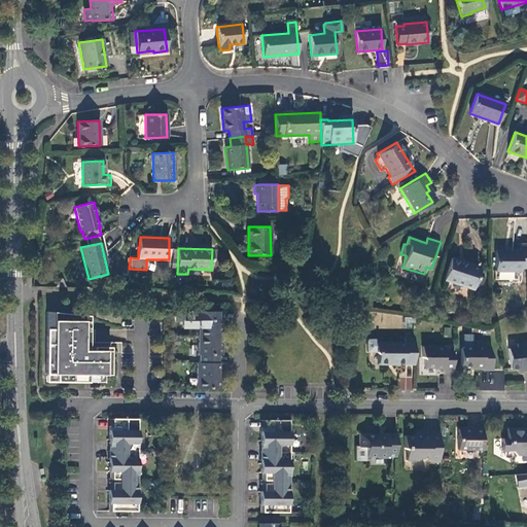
[(520,277),(520,269),(520,251),(519,251),(494,250),(494,279),(517,279),(517,277),(520,277)]
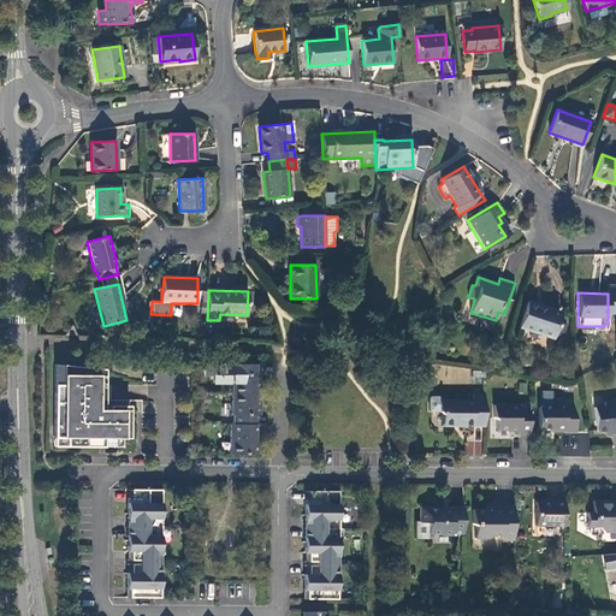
[(535,304),(528,302),(519,327),(552,338),(561,313),(545,308),(544,309),(534,307),(535,304)]
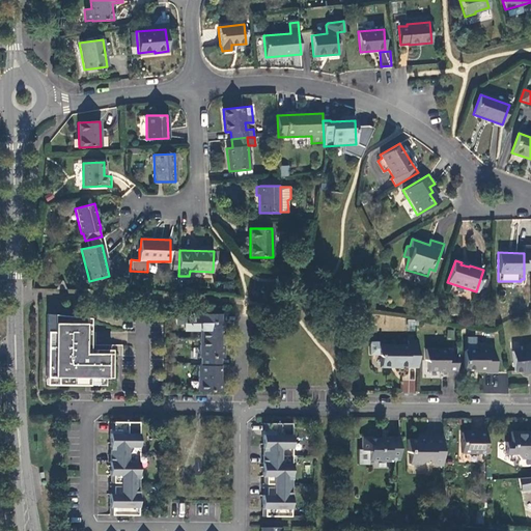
[(202,322),(200,322),(200,340),(220,340),(221,334),(220,331),(224,331),(224,322),(221,322),(221,314),(202,314),(202,322)]
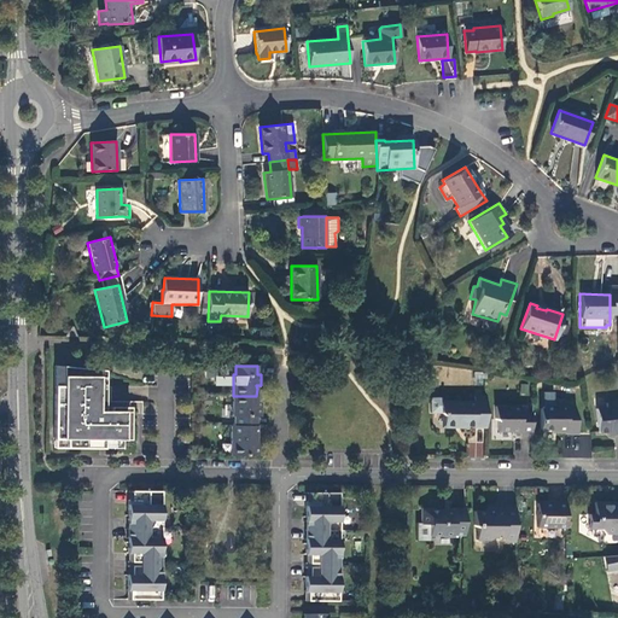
[(63,367),(63,386),(54,386),(54,439),(66,439),(66,448),(97,449),(98,439),(121,441),(129,441),(129,423),(104,421),(104,371),(63,367)]
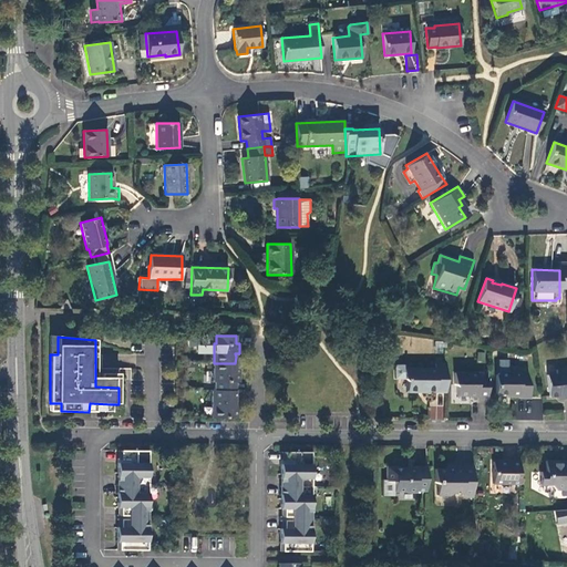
[(215,391),(235,391),(235,382),(238,382),(238,373),(235,373),(235,363),(214,363),(213,382),(215,382),(215,391)]
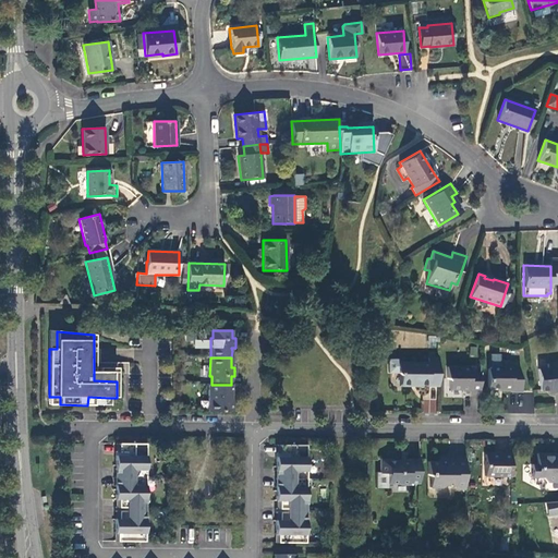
[(438,386),(439,358),(428,358),(428,363),(398,363),(398,373),(400,376),(400,386),(411,386),(412,385),(428,385),(427,386),(438,386)]
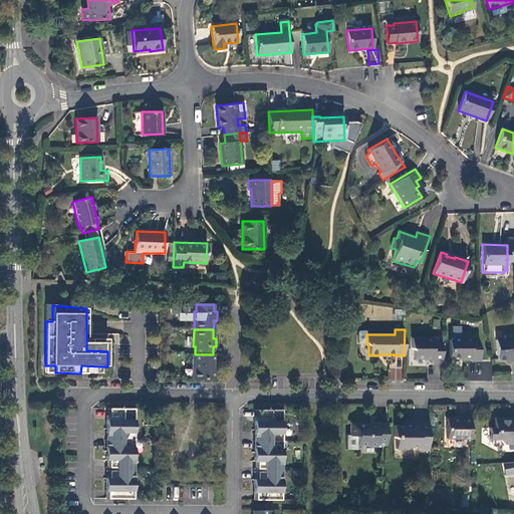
[(480,361),(478,338),(470,338),(470,334),(460,334),(460,338),(452,338),(449,340),(449,356),(452,358),(462,359),(462,360),(470,360),(470,361),(480,361)]
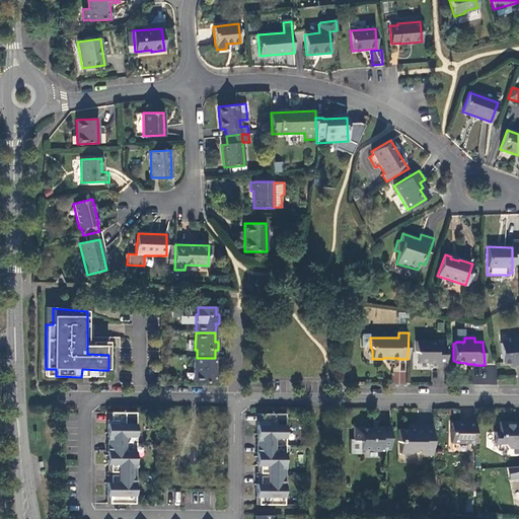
[(501,344),(503,364),(515,363),(515,365),(518,364),(518,338),(509,339),(509,343),(501,344)]
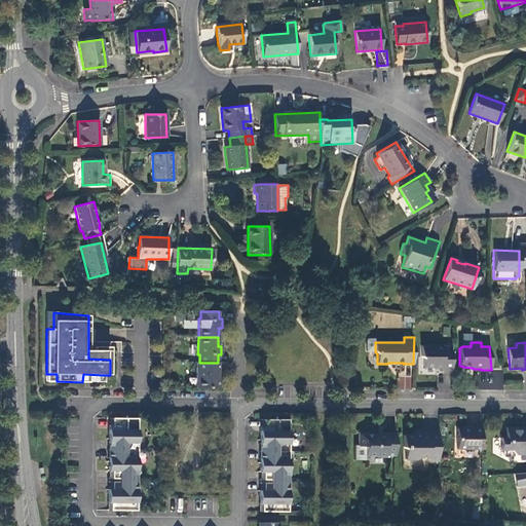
[(452,372),(452,351),(443,351),(443,346),(421,346),(421,357),(423,360),(423,367),(442,368),(442,372),(452,372)]
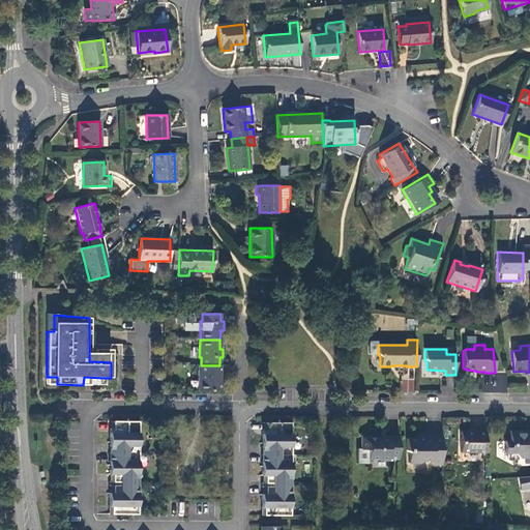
[(198,391),(222,391),(222,383),(219,383),(219,365),(201,365),(198,365),(198,391)]
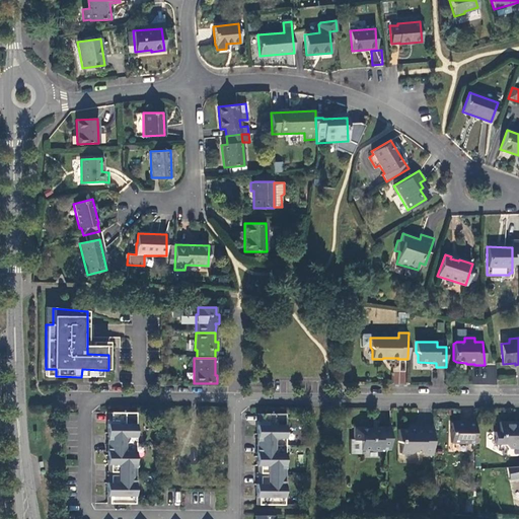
[(495,377),(496,367),(485,366),(484,375),(495,377)]
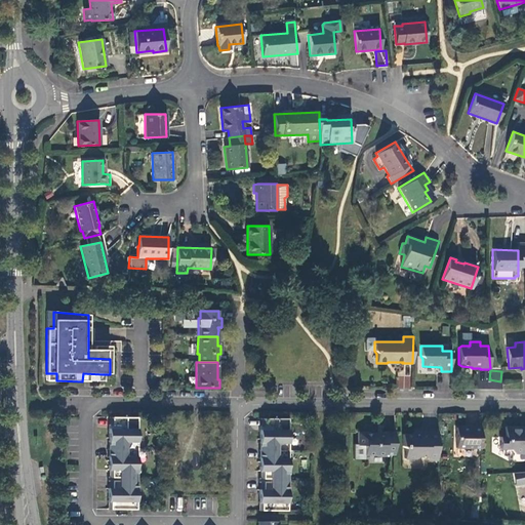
[(398,388),(410,389),(410,376),(398,376),(398,388)]
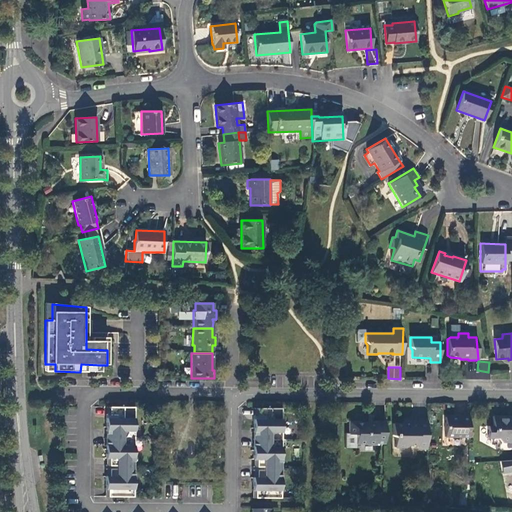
[(133,432),(134,407),(107,407),(107,415),(117,415),(117,418),(105,418),(105,432),(133,432)]
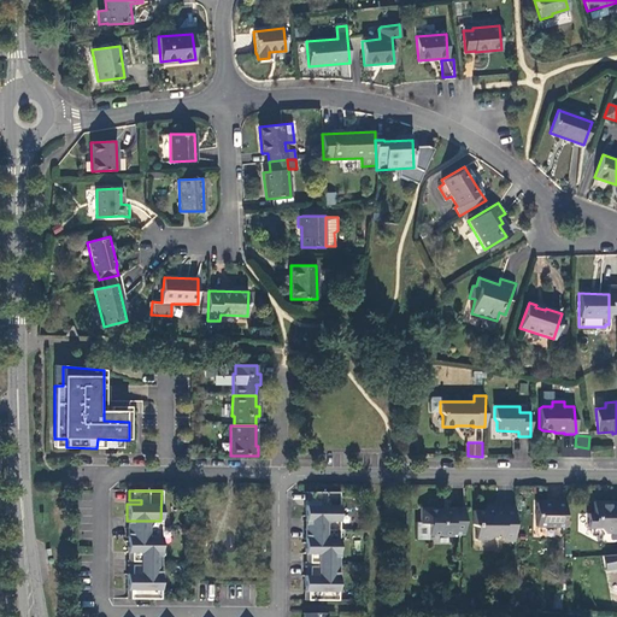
[(339,522),(339,492),(306,492),(306,501),(318,501),(318,505),(305,505),(305,522),(339,522)]
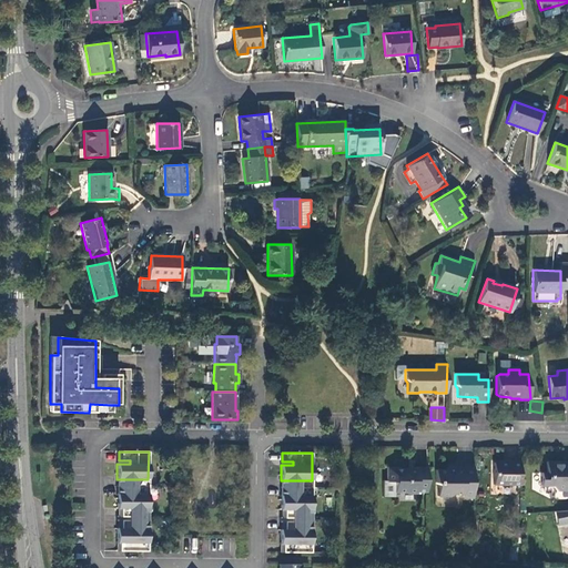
[(493,463),(493,485),(519,485),(519,462),(509,462),(509,463),(493,463)]
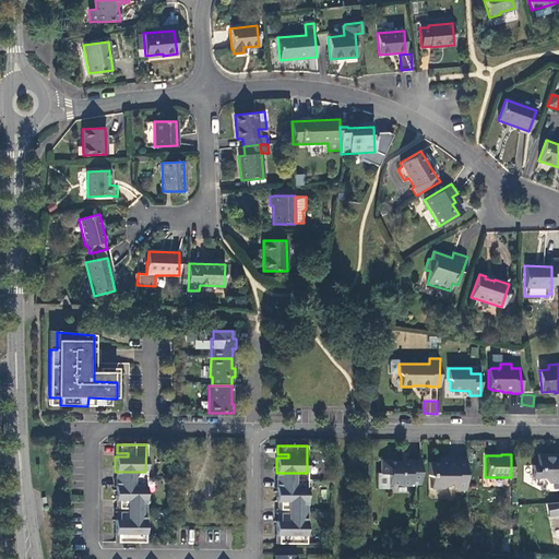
[(558,458),(558,456),(558,454),(537,454),(537,465),(532,465),(532,478),(543,478),(548,484),(558,483),(558,458)]
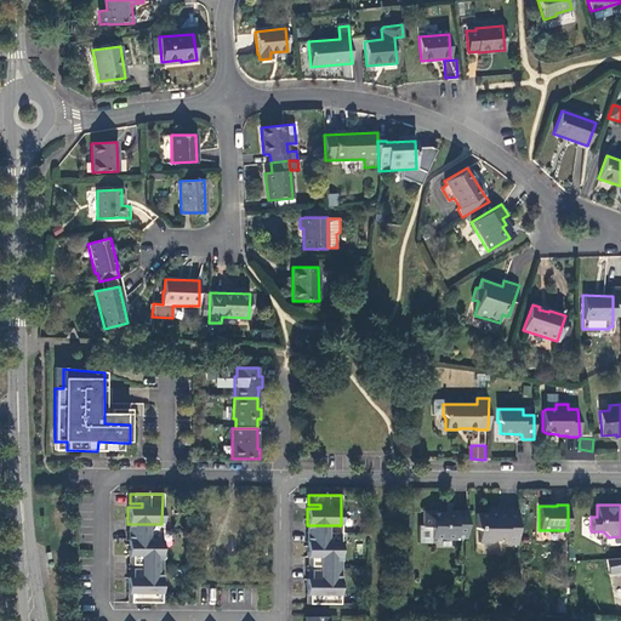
[(506,541),(506,545),(517,545),(518,511),(495,511),(495,514),(476,514),(476,528),(478,531),(478,543),(493,542),(495,540),(506,541)]
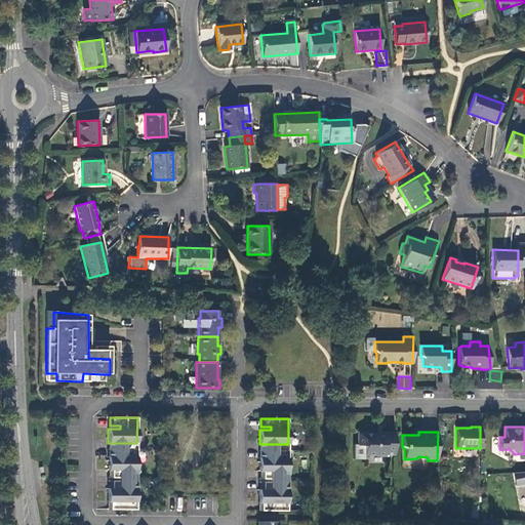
[(385,456),(385,455),(395,455),(395,433),(385,433),(385,435),(377,436),(377,434),(368,434),(368,433),(357,433),(357,445),(365,446),(365,454),(375,454),(375,456),(385,456)]
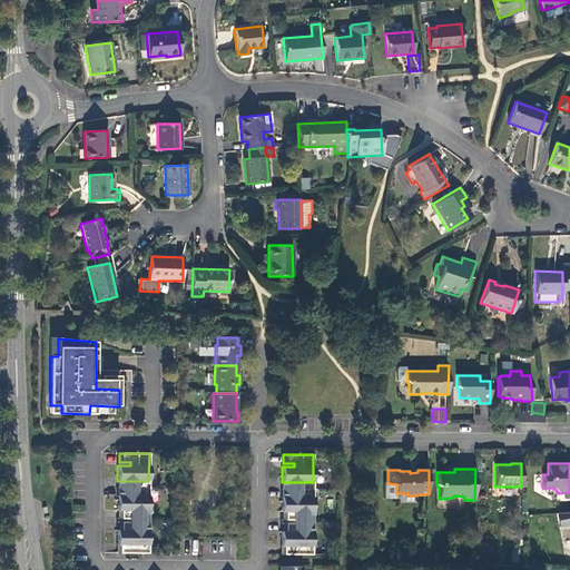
[(117,530),(117,553),(148,553),(148,481),(117,481),(117,511),(118,510),(118,519),(129,519),(128,522),(118,522),(118,530),(117,530)]
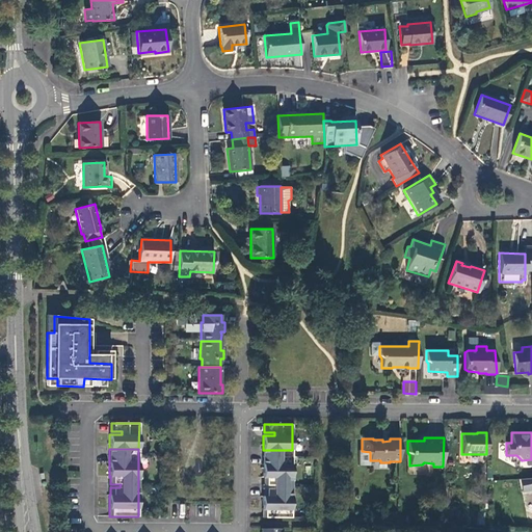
[(262,497),(262,517),(291,517),(292,450),(263,450),(263,478),(264,478),(264,485),(273,485),(273,488),(264,488),(264,497),(262,497)]
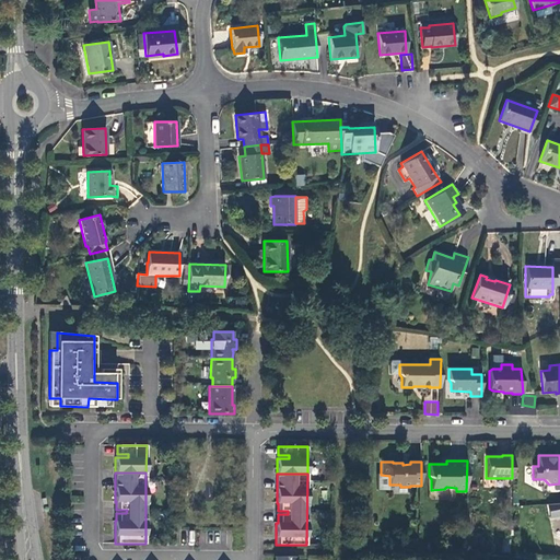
[(559,512),(558,503),(547,504),(549,517),(559,515),(559,512)]
